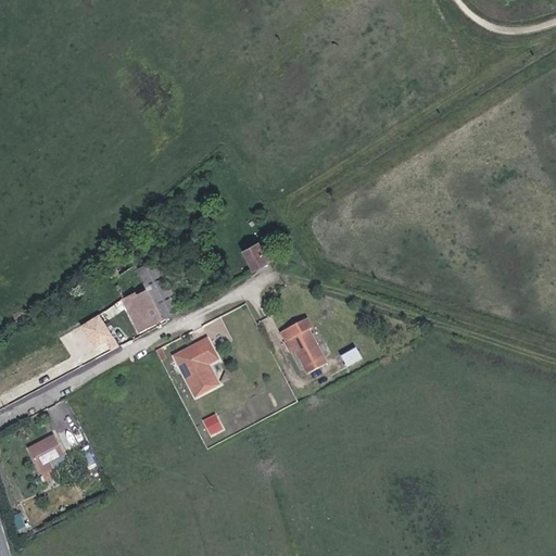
[(255,241),(267,260),(273,256),(260,235),(241,247),(243,249),(255,241)]
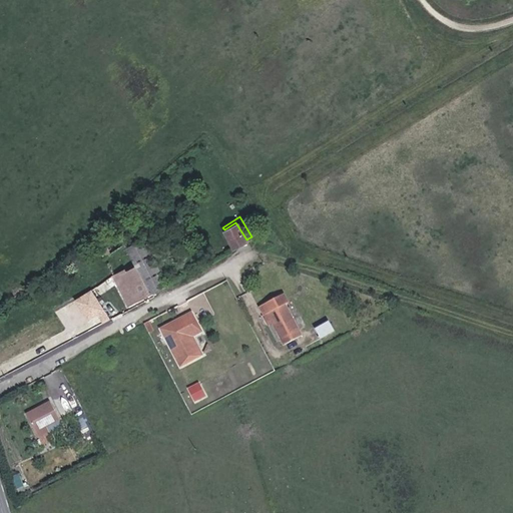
[(233,246),(246,239),(235,222),(224,229),(223,230),(233,246)]
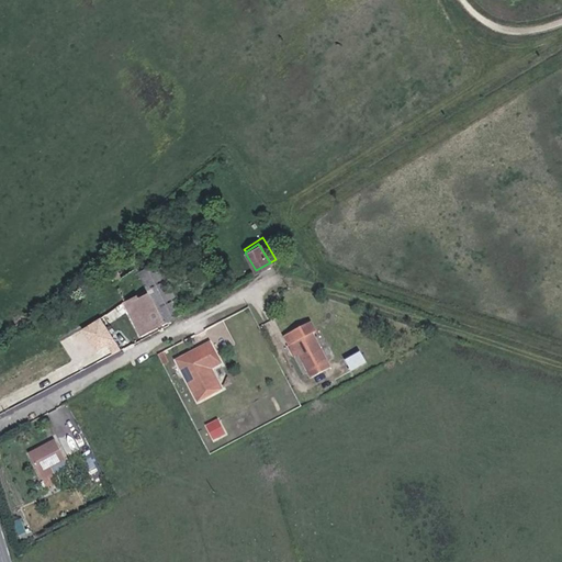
[(203,298),(178,250),(169,255),(136,271),(145,288),(163,321),(203,298)]
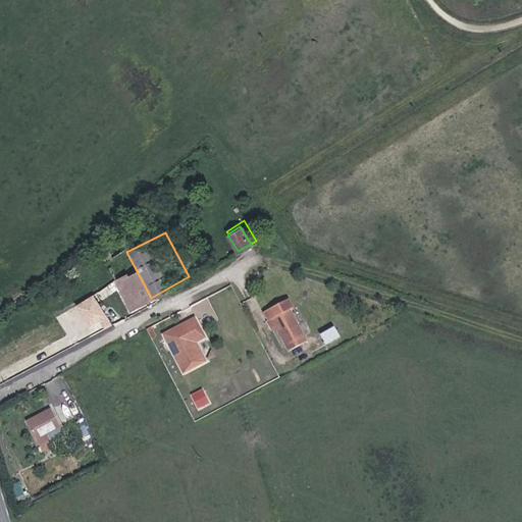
[(135,267),(111,280),(126,310),(151,298),(135,267)]
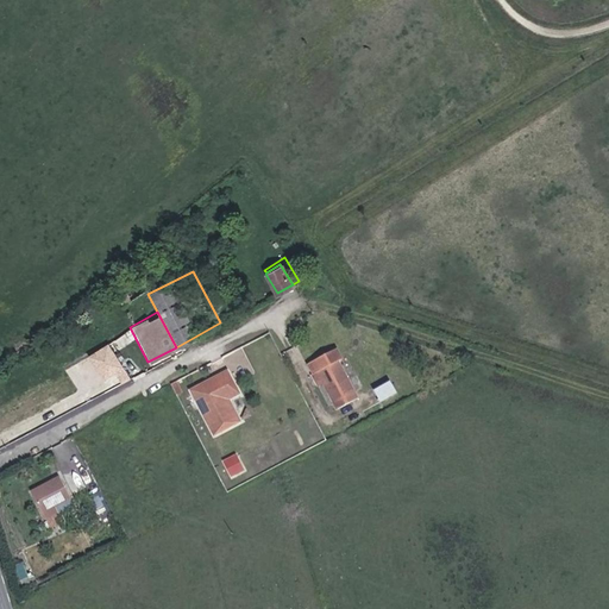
[(115,368),(104,343),(88,352),(100,375),(115,368)]
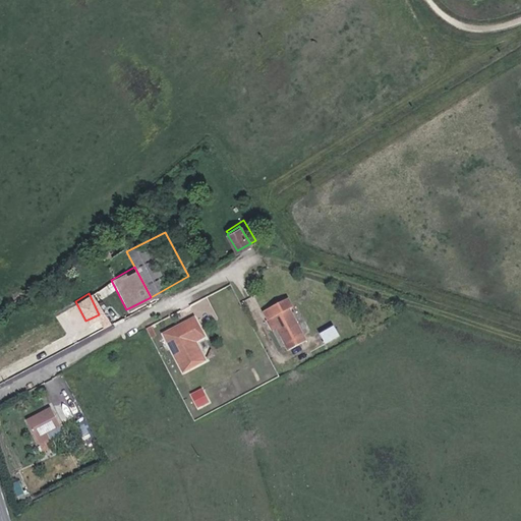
[(287,340),(299,333),(285,308),(289,306),(281,294),(263,304),(269,314),(266,316),(280,344),(287,340)]
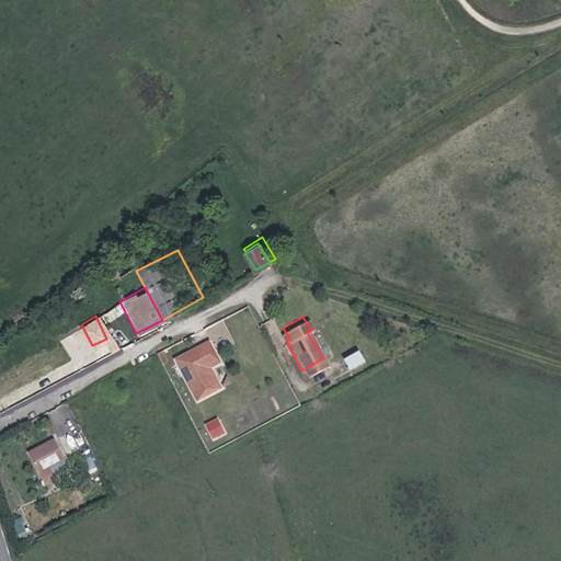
[(221,362),(210,343),(176,359),(196,401),(221,389),(210,367),(221,362)]
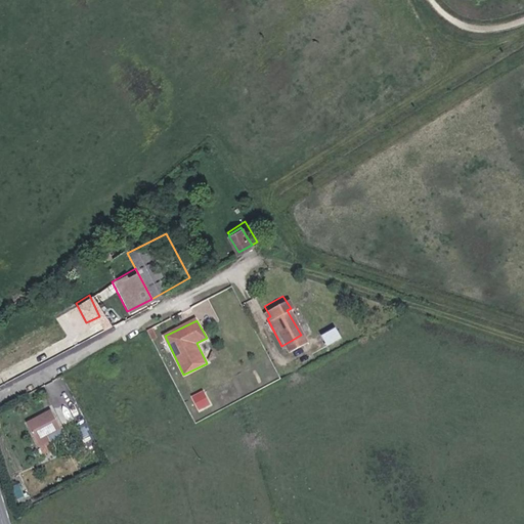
[(305,344),(301,335),(289,342),(293,351),(305,344)]
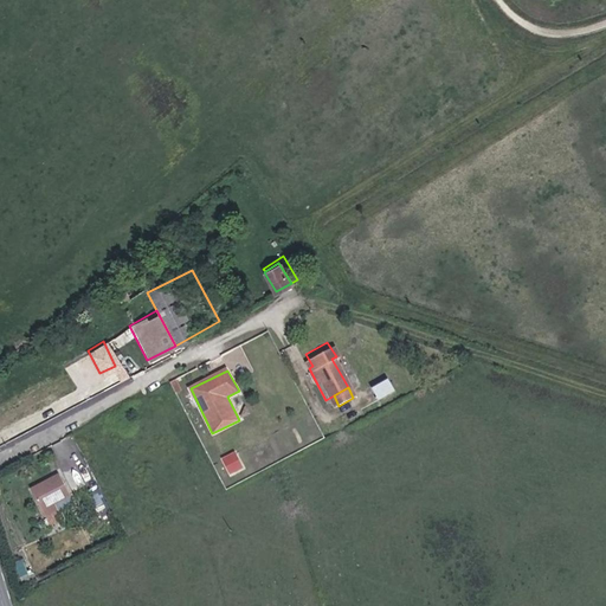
[(234,453),(225,459),(232,472),(242,468),(234,453)]
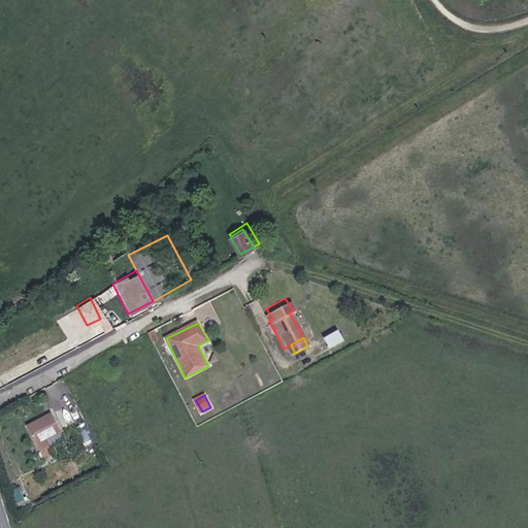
[(73,422),(64,405),(53,411),(62,428),(73,422)]
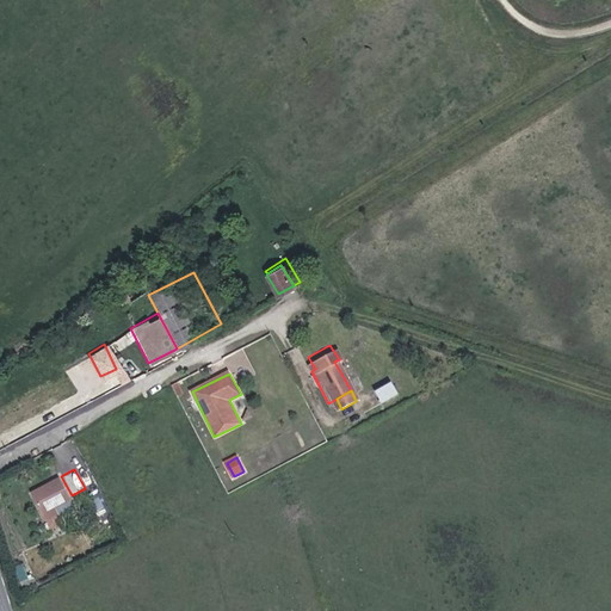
[(66,497),(56,480),(30,495),(44,520),(59,513),(54,504),(66,497)]
